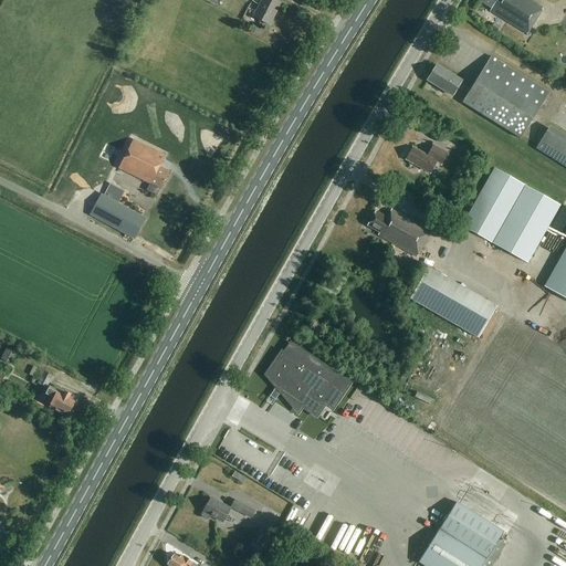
[(270,27),(278,11),(280,10),(282,7),(281,4),(282,3),(274,0),(261,0),(252,18),(270,27)]
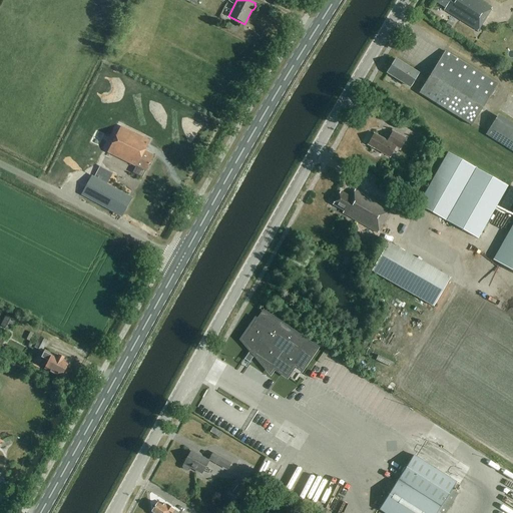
[(491,8),(478,0),(435,0),(435,1),(445,8),(444,10),(477,31),(491,8)]
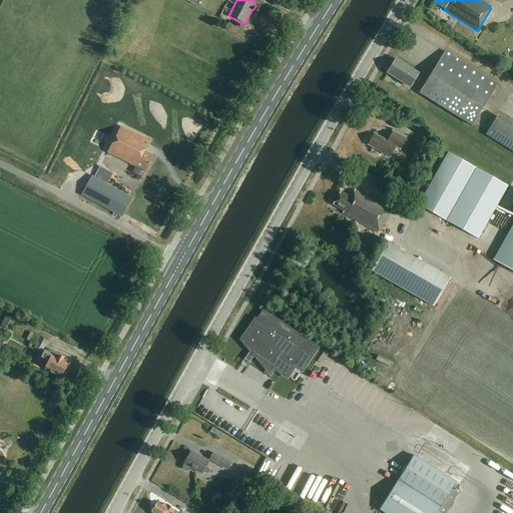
[(161,10),(171,13),(172,8),(162,5),(161,10)]
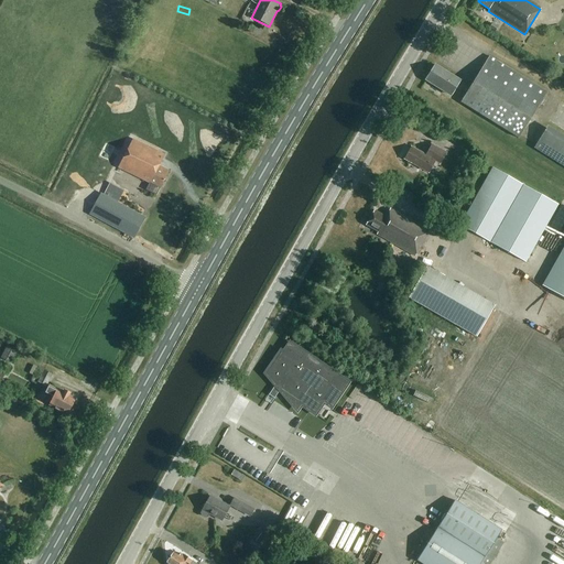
[(519,139),(548,91),(490,56),(462,102),(519,139)]
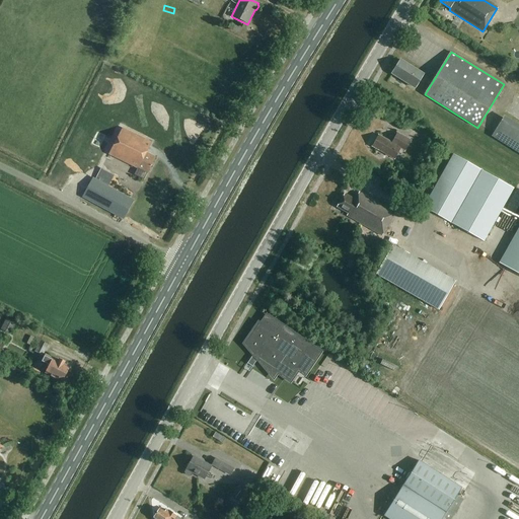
[(414,87),(422,74),(399,60),(391,74),(409,85),(409,84),(414,87)]
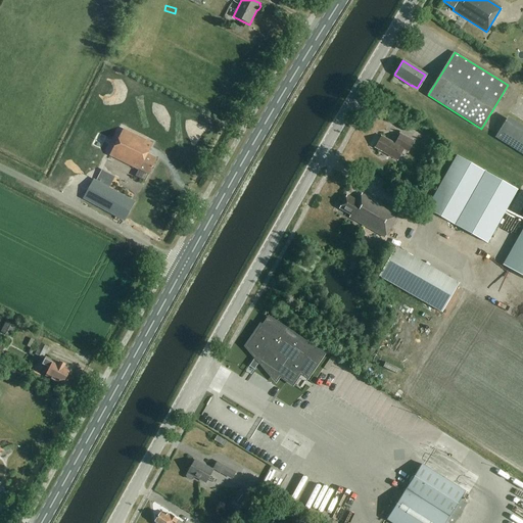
[(388,80),(384,84),(395,94),(399,90),(388,80)]
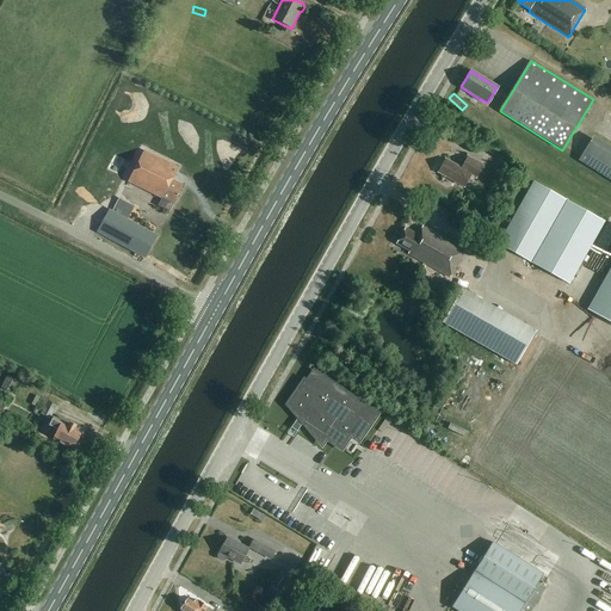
[(610,180),(610,147),(593,136),(579,160),(610,180)]
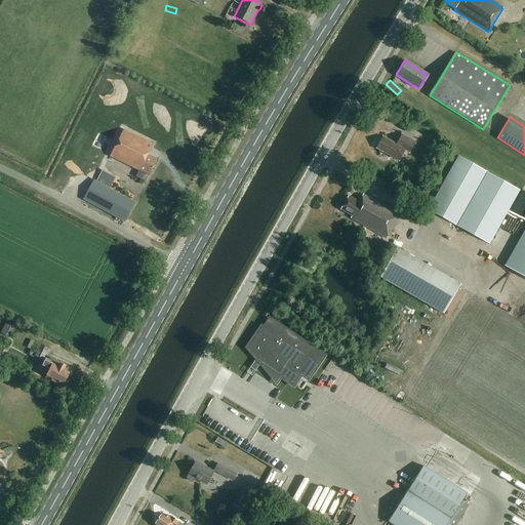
[(146,183),(157,159),(149,155),(154,144),(123,129),(110,157),(138,171),(135,177),(146,183)]
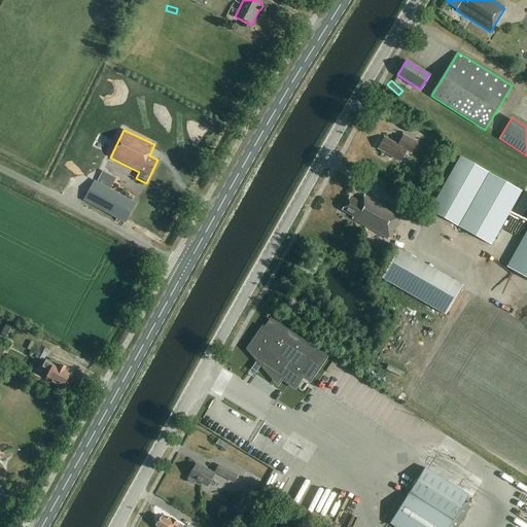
[(411,153),(417,143),(402,135),(397,145),(384,138),(378,149),(400,162),(407,151),(411,153)]
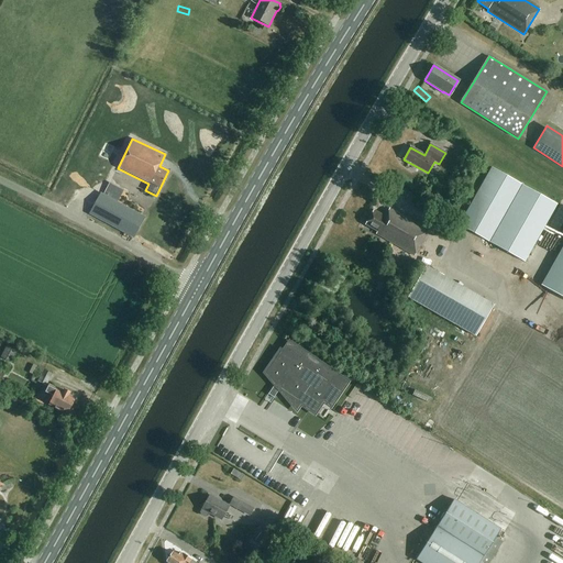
[(525,262),(556,205),(492,167),(459,225),(525,262)]
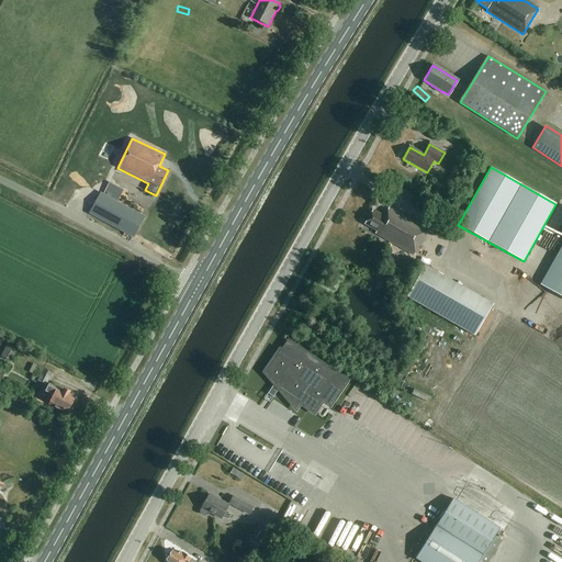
[(109,183),(103,195),(117,202),(123,191),(109,183)]
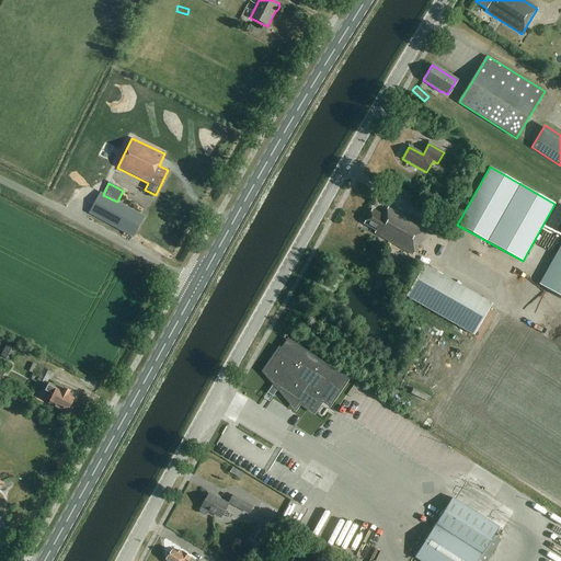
[(134,238),(145,216),(117,202),(103,195),(100,193),(89,213),(134,238)]
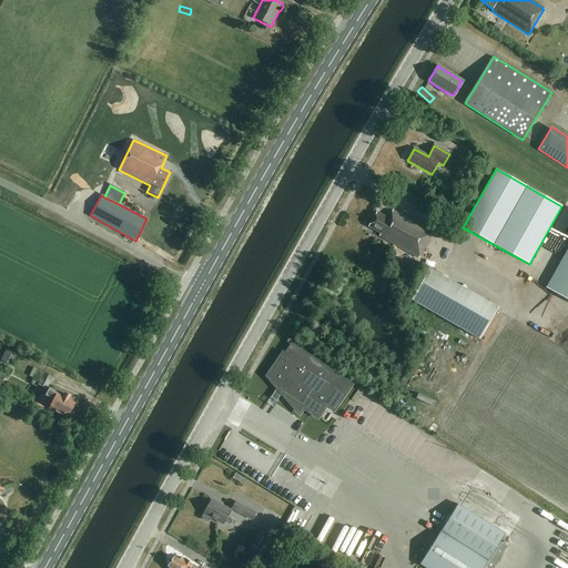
[(435,232),(395,209),(391,217),(378,211),(371,225),(383,233),(382,235),(421,257),(435,232)]
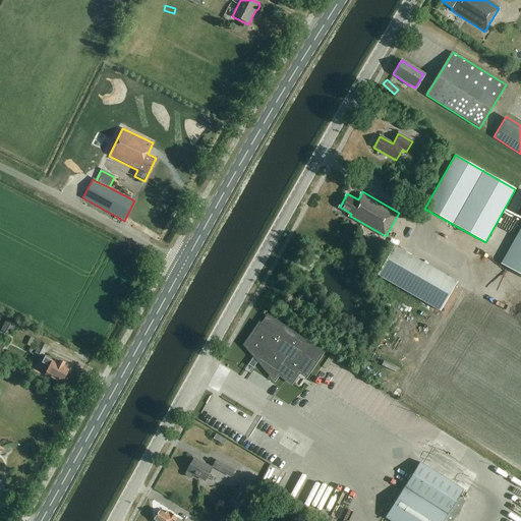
[(359,228),(355,235),(366,241),(370,234),(359,228)]
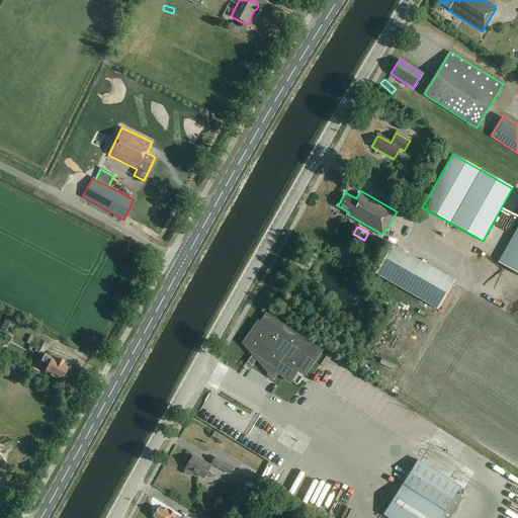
[(517,274),(517,227),(498,263),(517,274)]
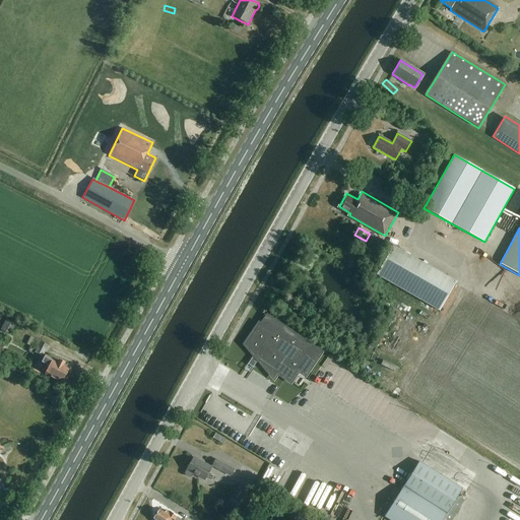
[(457,281),(401,250),(394,245),(392,248),(377,274),(440,311),(457,281)]
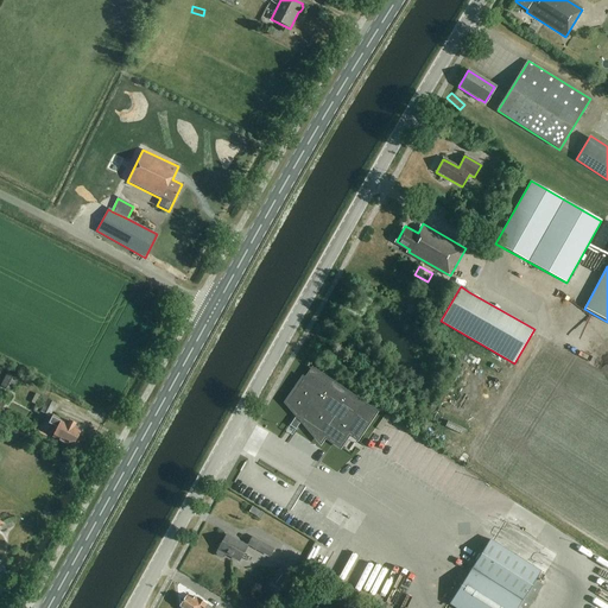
[(378,412),(314,369),(306,380),(303,379),(285,404),(296,416),(289,426),(296,431),(302,422),(303,424),(305,419),(323,439),(324,437),(341,449),(350,434),(354,437),(358,432),(362,435),(378,412)]
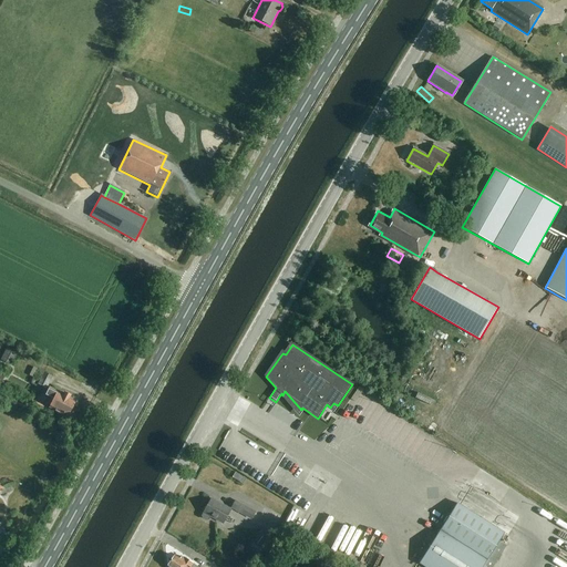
[(17,352),(7,348),(6,351),(1,348),(0,350),(0,359),(11,366),(17,352)]
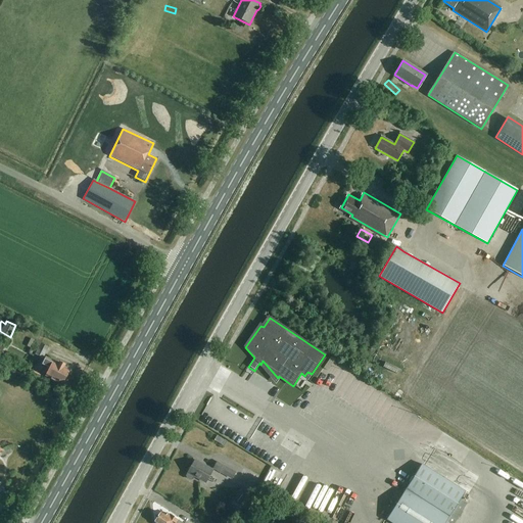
[(36,354),(41,358),(44,359),(49,347),(31,338),(27,347),(37,351),(36,354)]
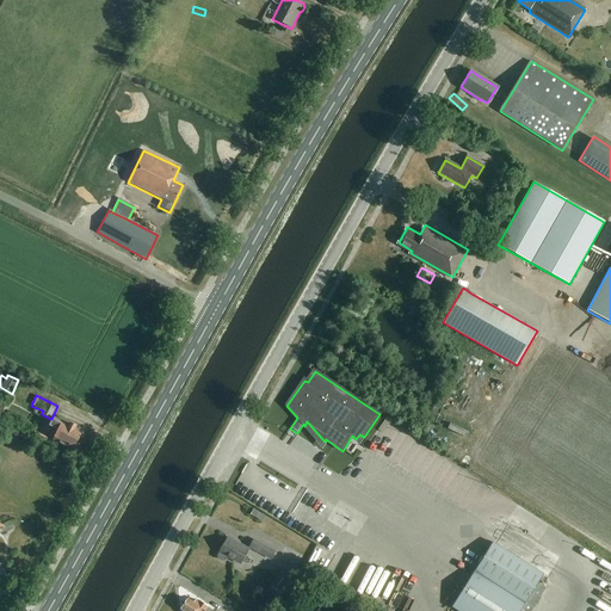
[(22,413),(25,403),(16,401),(13,411),(22,413)]
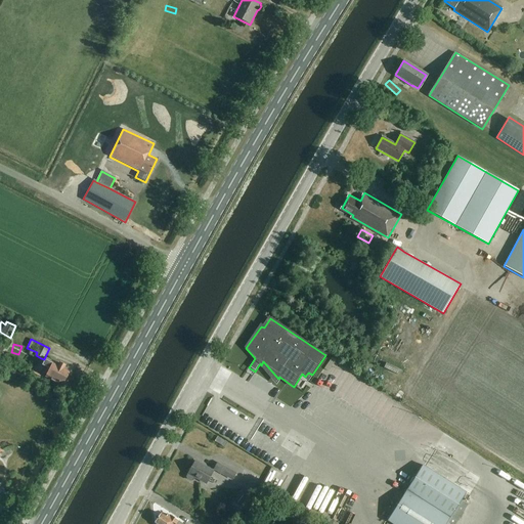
[(388,352),(387,358),(398,360),(400,355),(388,352)]
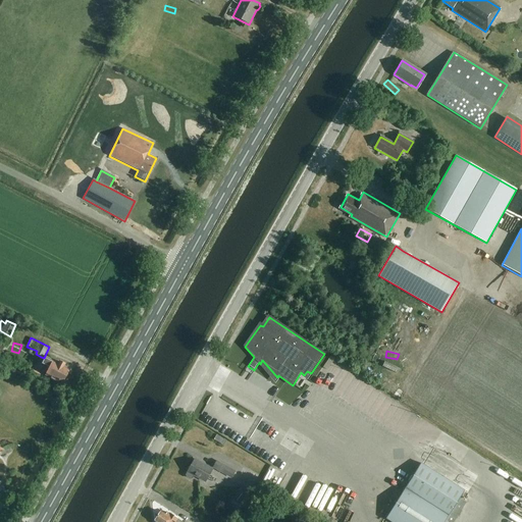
[(59,363),(46,357),(43,363),(50,367),(46,374),(62,382),(69,369),(64,366),(65,364),(59,362),(59,363)]
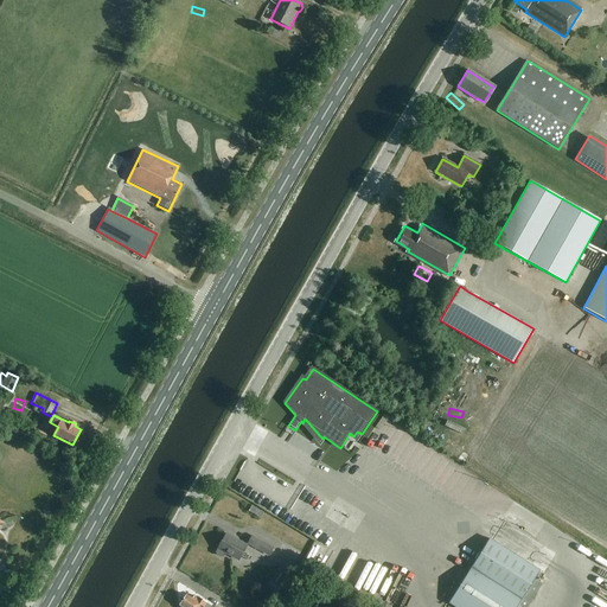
[(16,442),(20,433),(12,428),(7,439),(16,442)]
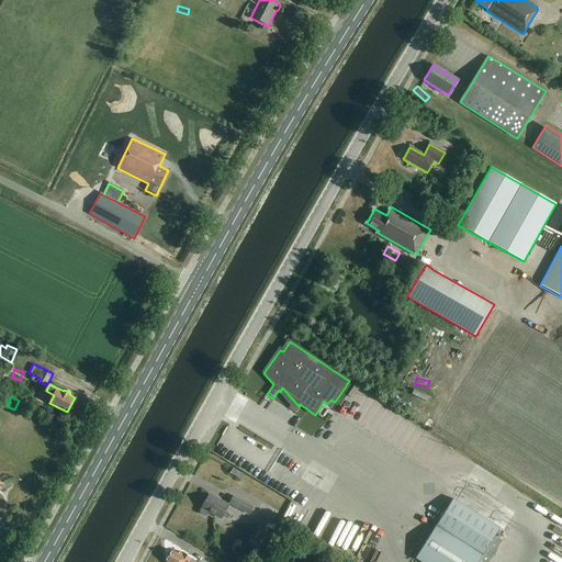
[(43,405),(45,403),(32,396),(31,400),(43,405)]
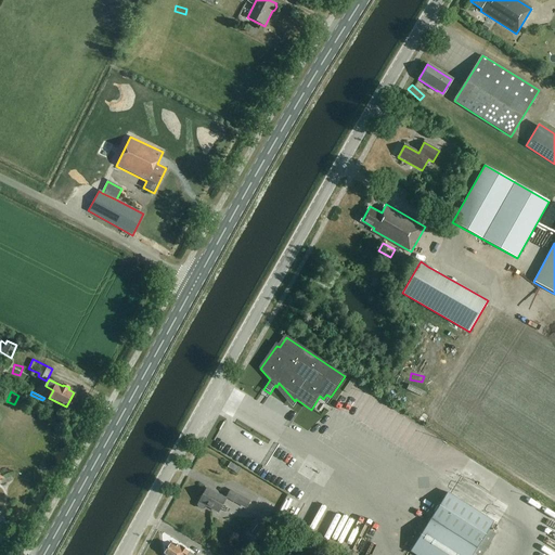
[(207,448),(205,452),(214,456),(222,442),(208,434),(202,444),(207,448)]
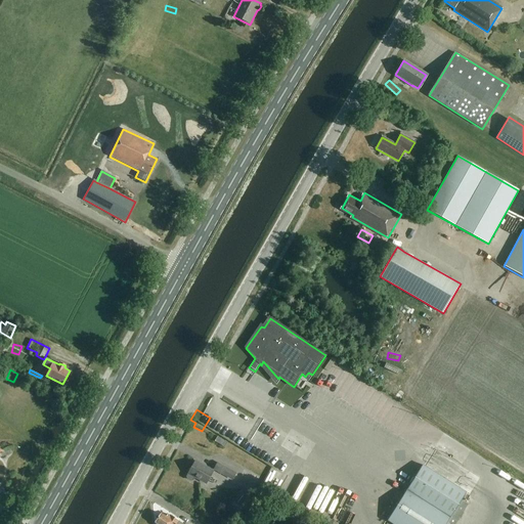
[(213,470),(195,460),(187,474),(185,477),(186,480),(189,481),(191,481),(193,478),(206,484),(214,470),(223,475),(233,481),(236,473),(227,468),(217,463),(213,470)]
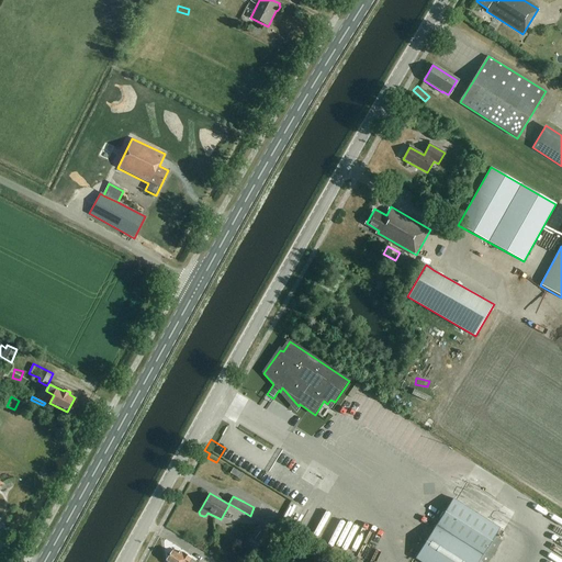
[(501,528),(454,498),(416,558),(423,561),(489,561),(499,546),(497,543),(499,540),(495,537),(499,530),(498,530),(501,528)]
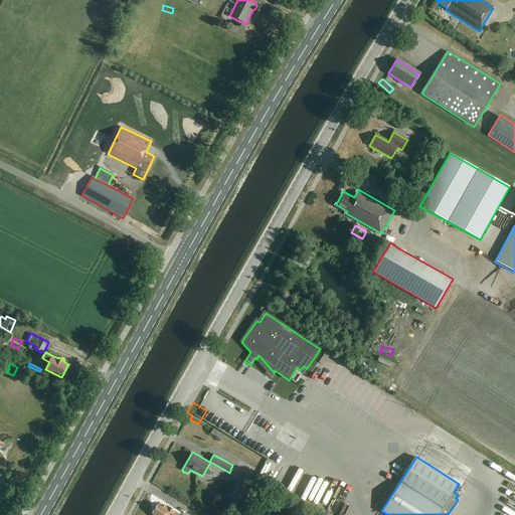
[(452,476),(455,471),(445,465),(442,471),(452,476)]
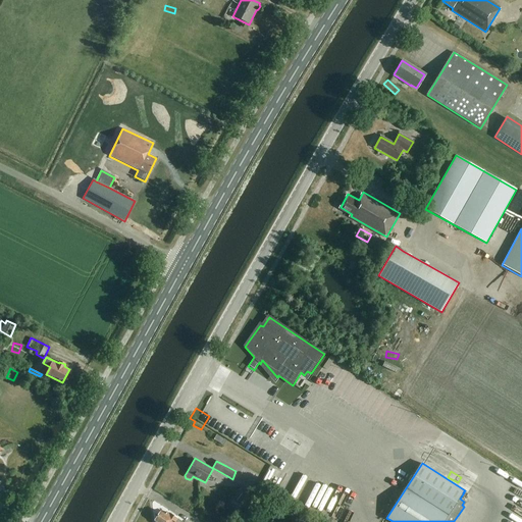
[(241,493),(237,501),(245,506),(249,500),(241,493)]
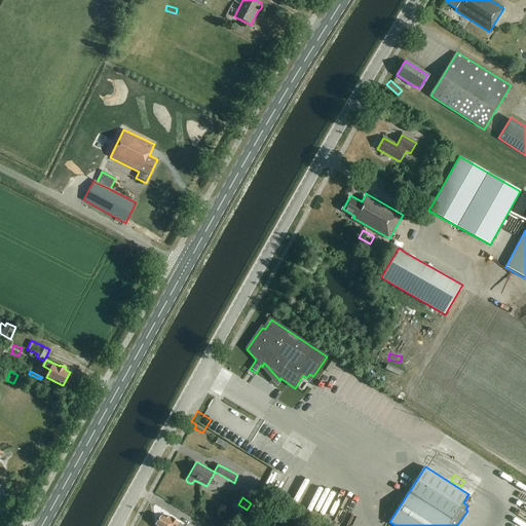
[(166,519),(161,516),(155,525),(156,525),(183,525),(180,523),(171,517),(170,518),(168,517),(166,519)]
